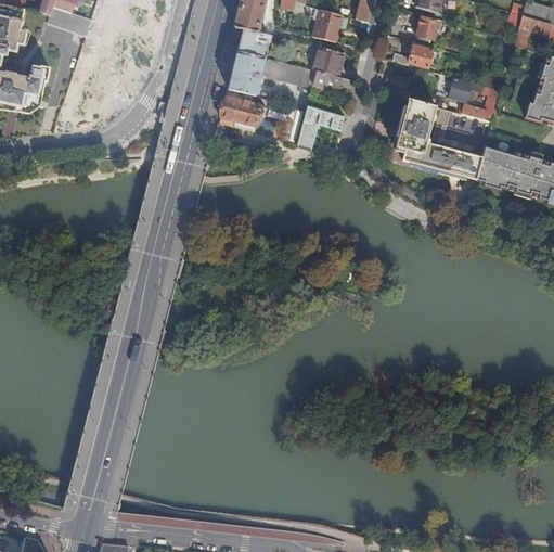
[(43,0),(39,13),(50,15),(52,7),(54,0),(43,0)]
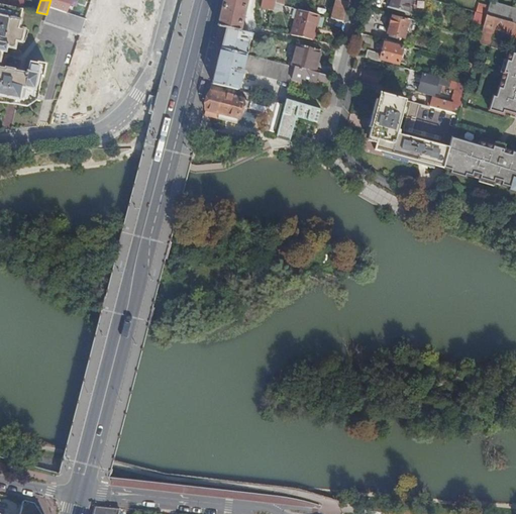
[(50,0),(48,6),(66,12),(69,0),(50,0)]
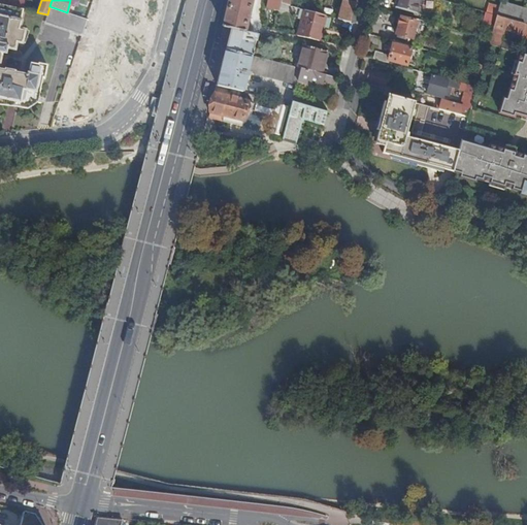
[(224,26),(231,28),(246,31),(251,17),(249,15),(252,0),(267,0),(266,8),(278,10),(281,0),(229,0),(228,8),(224,26)]
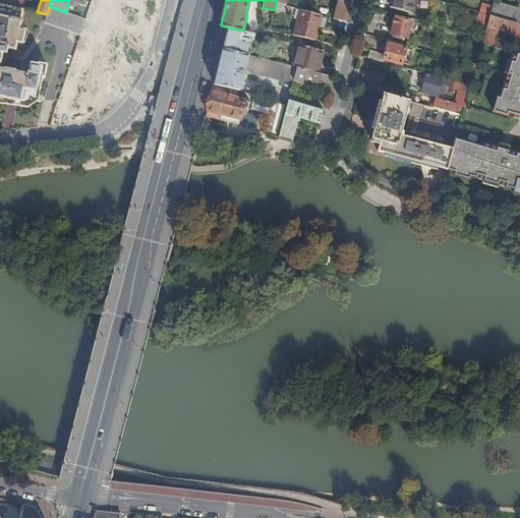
[(346,20),(351,0),(337,0),(334,17),(346,20)]
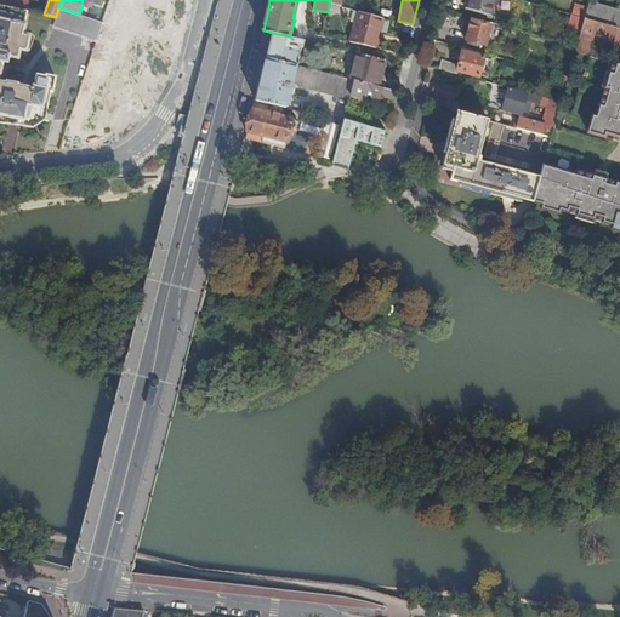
[(468,0),(466,7),(490,13),(493,0),(468,0)]
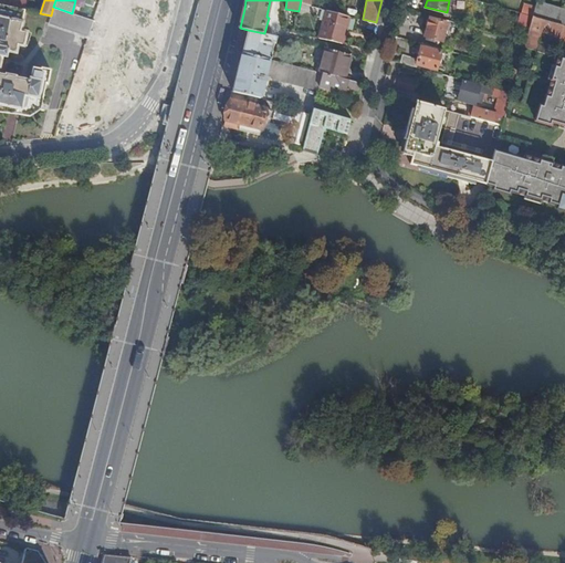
[(16,6),(0,1),(0,106),(20,111),(20,110),(29,111),(35,108),(38,97),(42,98),(45,83),(46,84),(50,65),(41,64),(40,66),(32,64),(31,72),(29,72),(28,75),(16,73),(17,71),(6,69),(4,71),(0,69),(0,63),(2,53),(8,54),(8,49),(17,51),(18,42),(25,43),(27,29),(21,27),(24,7),(16,6)]
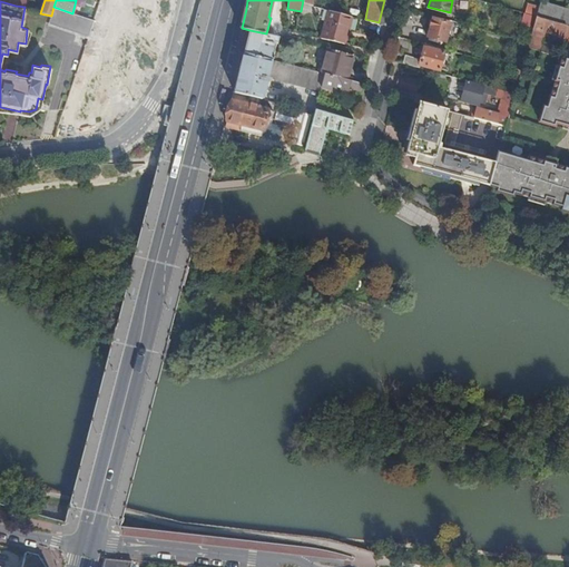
[(538,7),(536,16),(568,25),(568,9),(540,1),(538,7)]
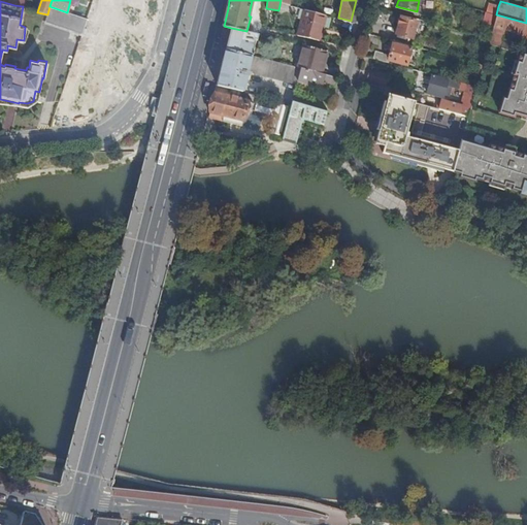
[(486,11),(496,14),(498,6),(488,3),(486,11)]
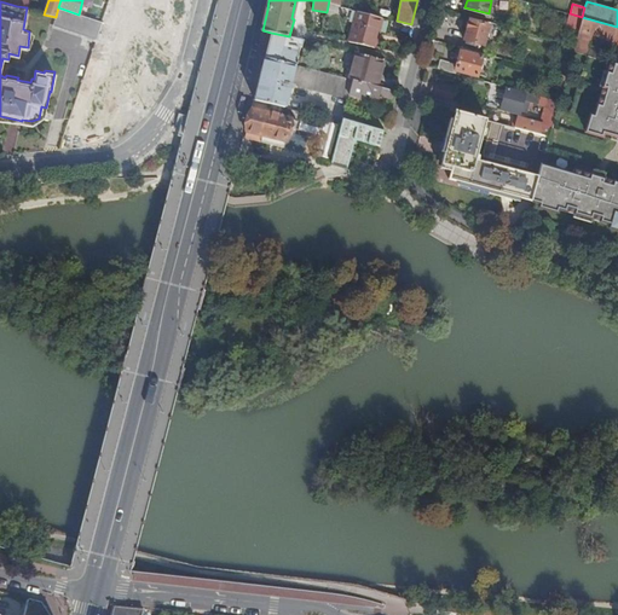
[(52,25),(96,40),(102,22),(94,19),(79,15),(58,7),(56,17),(52,25)]
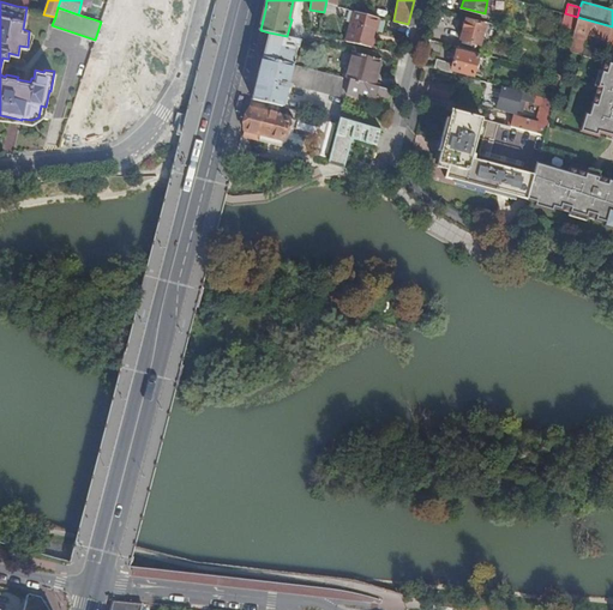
[(354,10),(346,41),(360,44),(367,13),(354,10)]
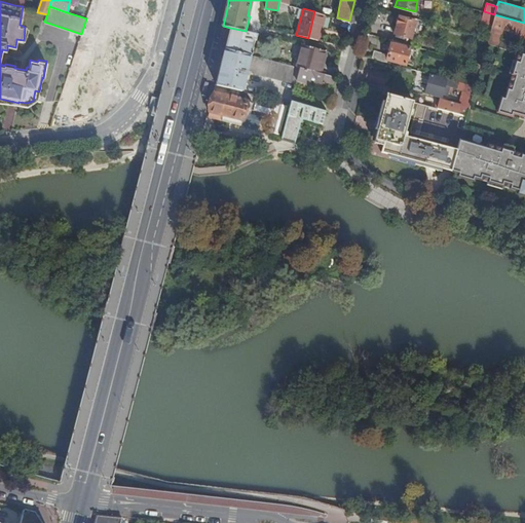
[(324,14),(314,11),(308,38),(316,40),(324,14)]
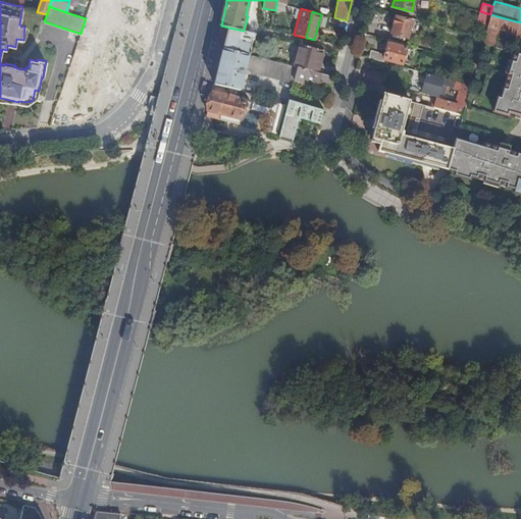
[(483,38),(482,42),(495,46),(497,38),(499,30),(515,35),(516,32),(520,33),(520,22),(490,14),(483,38)]
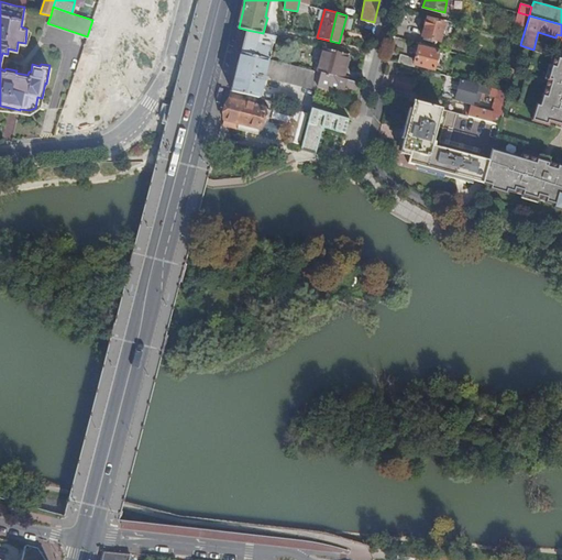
[(440,40),(444,21),(427,17),(423,19),(422,23),(425,25),(421,35),(440,40)]
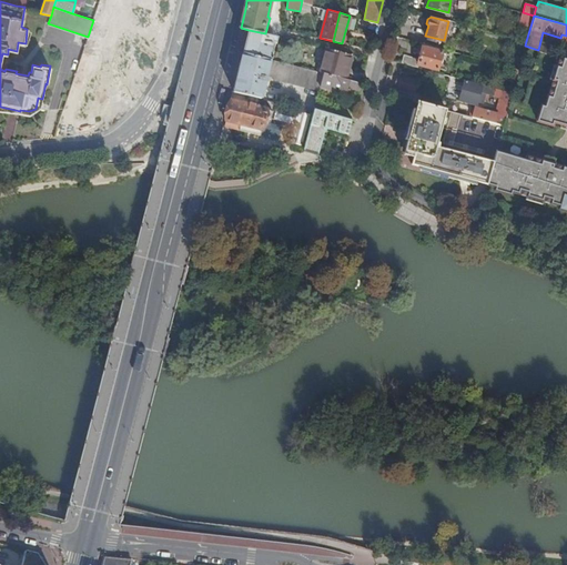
[(249,30),(242,51),(270,58),(275,36),(265,33),(249,30)]
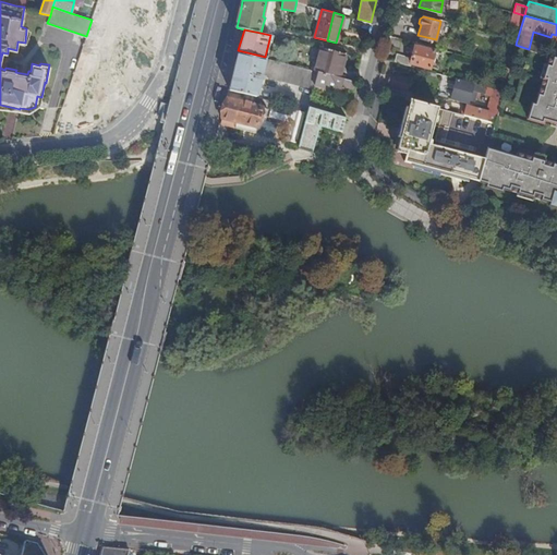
[(536,41),(534,50),(545,55),(548,46),(536,41)]
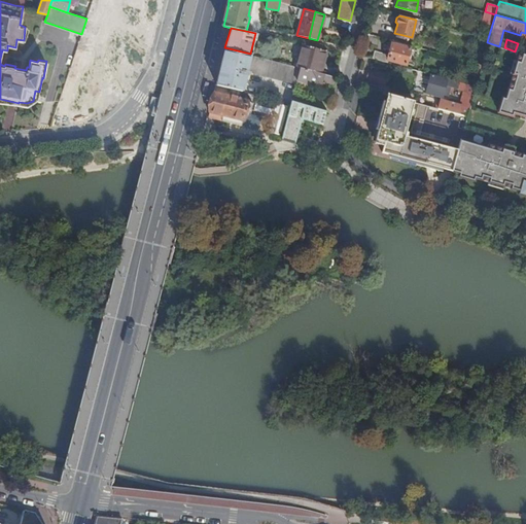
[(374,49),(372,58),(387,62),(388,59),(406,64),(406,62),(413,64),(417,49),(392,43),(389,54),(374,49)]
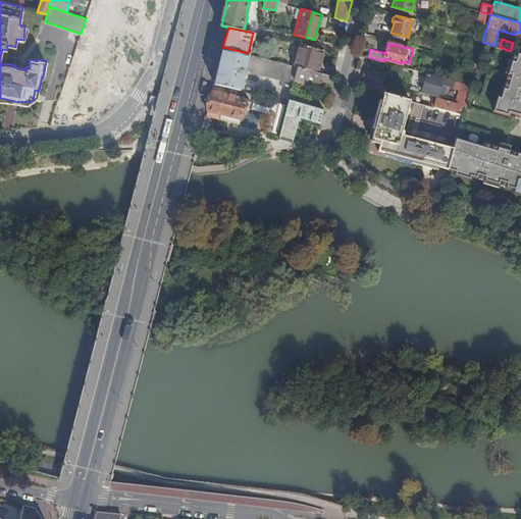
[(299,45),(294,65),(297,66),(318,71),(323,51),(299,45)]
